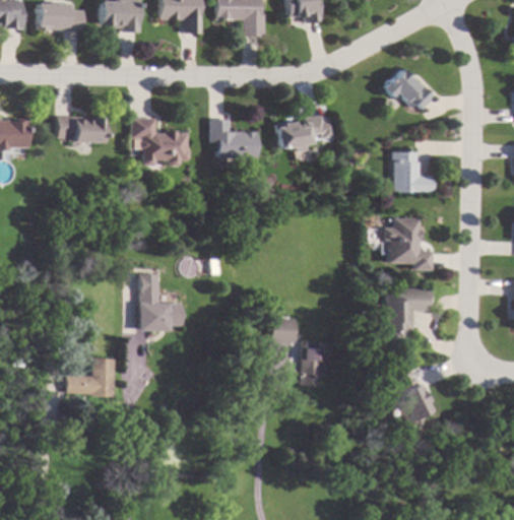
[(23,0),(22,29),(4,28),(4,22),(0,21),(0,0),(23,0)]
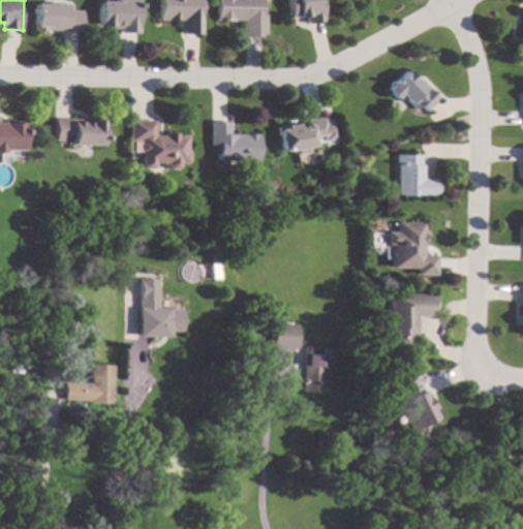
[(144,0),(144,33),(124,32),(125,29),(114,28),(114,26),(102,25),(102,1),(117,1),(118,0),(144,0)]
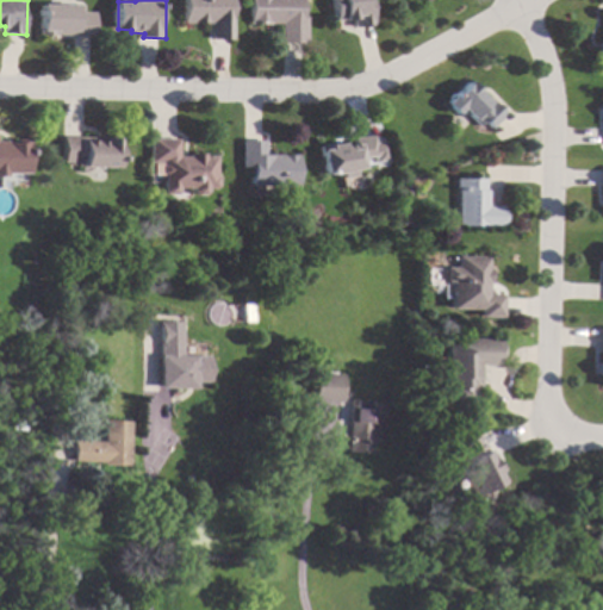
[(236,0),(236,18),(237,18),(237,39),(217,39),(217,23),(188,23),(188,0),(236,0)]
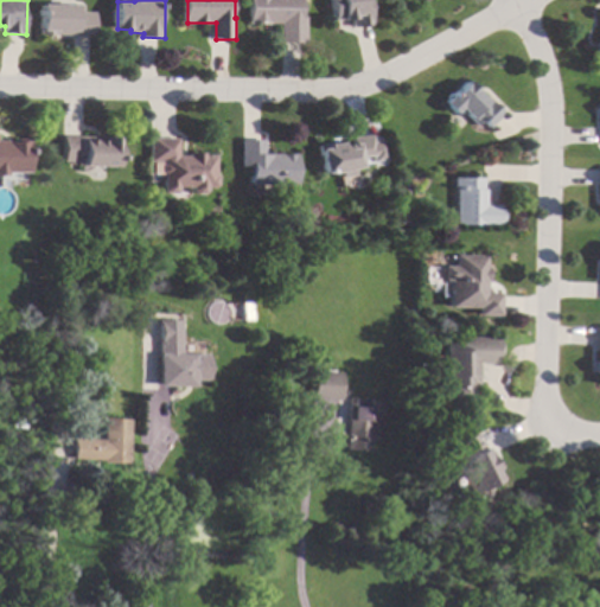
[(307,0),(307,17),(313,17),(312,42),(286,42),(286,21),(254,21),(254,0),(307,0)]
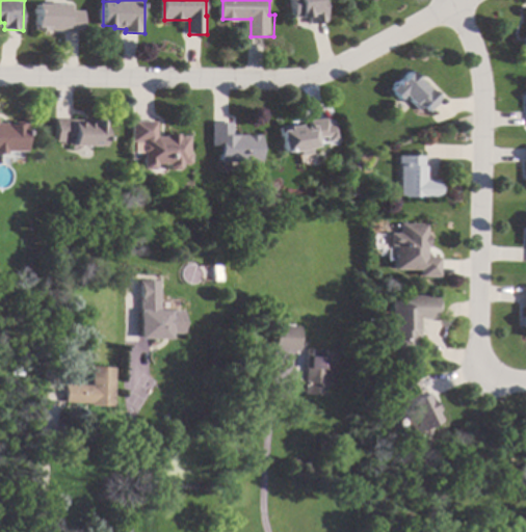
[(329,0),(333,21),(314,24),(313,15),(297,17),(294,0),(329,0)]
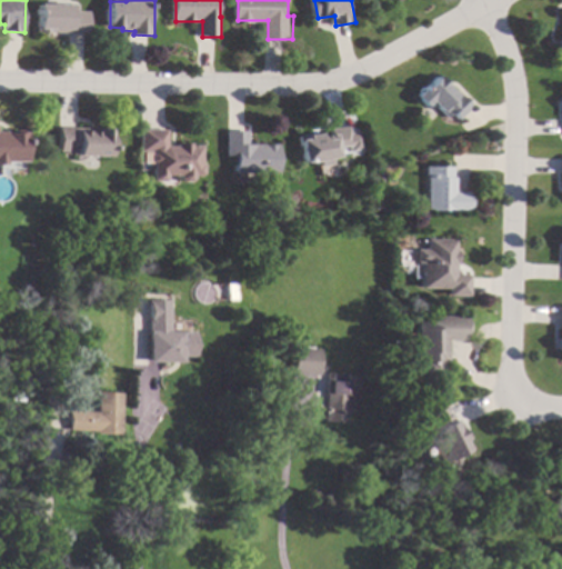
[(81,11),(92,11),(92,33),(42,32),(42,3),(82,5),(81,11)]
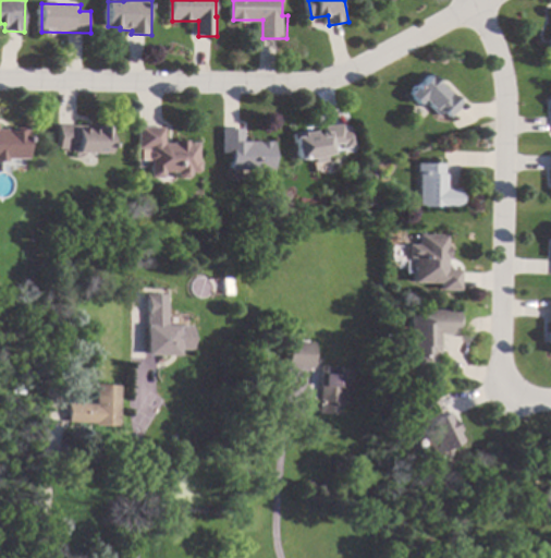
[(464,107),(453,118),(447,111),(442,116),(426,98),(420,104),(411,95),(432,73),(464,107)]
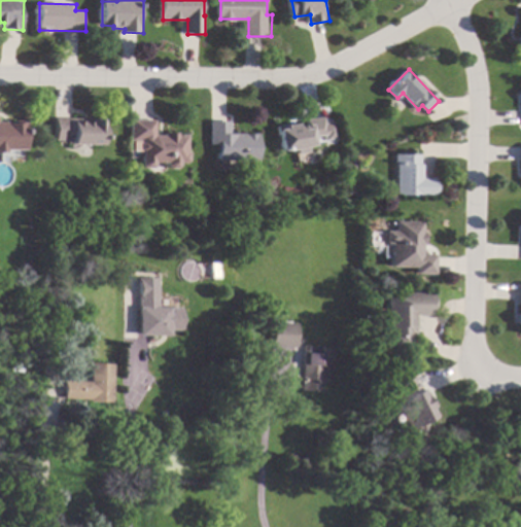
[(106,118),(106,141),(59,140),(60,116),(106,118)]
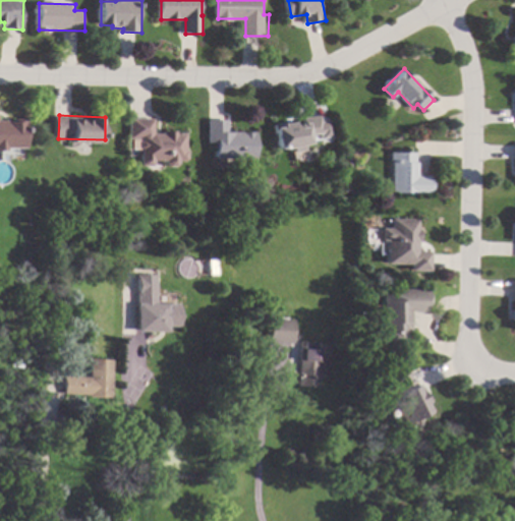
[(325,121),(332,120),(335,136),(325,138),(324,134),(311,136),(312,145),(282,150),(278,123),(324,115),(325,121)]
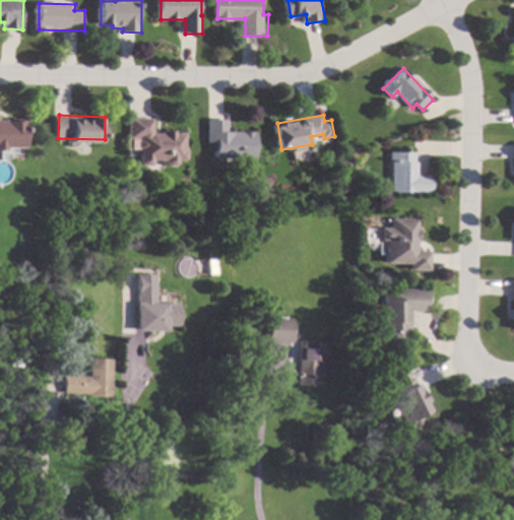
[(155,133),(166,133),(166,130),(178,131),(178,133),(188,133),(187,149),(189,152),(189,157),(187,160),(180,159),(180,163),(176,167),(170,167),(168,163),(168,159),(155,159),(155,164),(153,166),(144,166),(143,164),(143,148),(141,146),(141,142),(142,140),(142,138),(132,138),(132,118),(156,119),(155,133)]
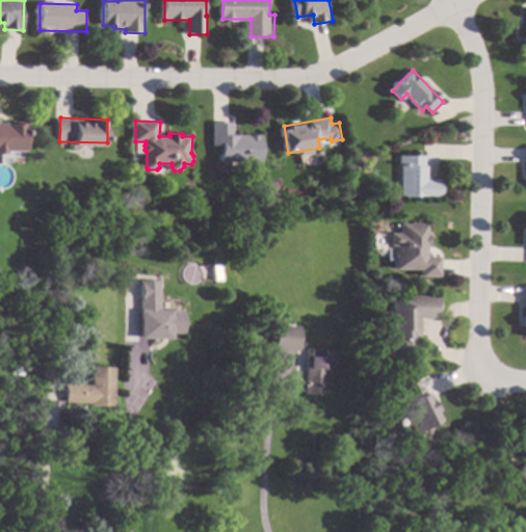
[(0,123),(30,124),(29,152),(10,152),(10,154),(0,154),(0,123)]
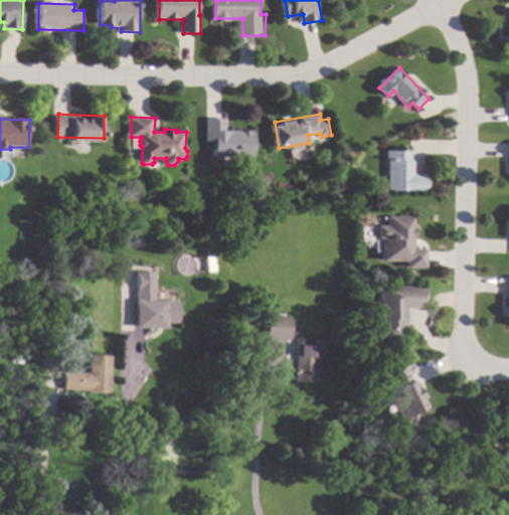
[(227,130),(256,131),(256,157),(215,156),(215,141),(208,141),(208,119),(227,119),(227,130)]
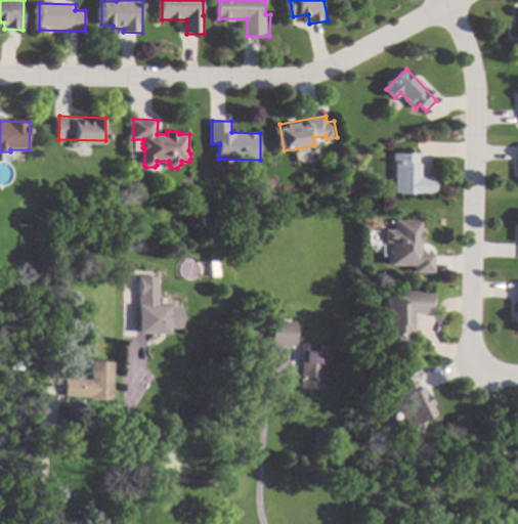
[(421,153),(421,176),(436,177),(436,194),(395,193),(396,153),(421,153)]
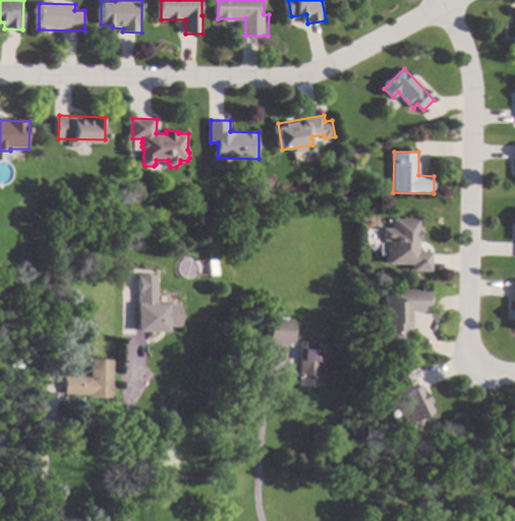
[(421,250),(434,251),(434,272),(413,272),(414,263),(390,263),(391,241),(385,241),(385,229),(396,229),(396,218),(422,219),(421,250)]
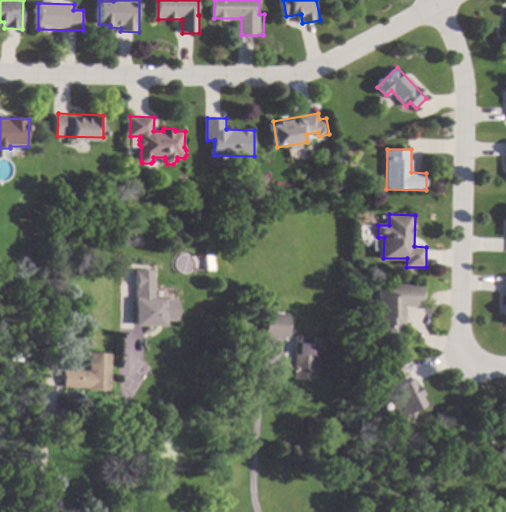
[(160,299),(183,300),(183,321),(170,320),(170,325),(139,324),(140,269),(161,269),(160,299)]
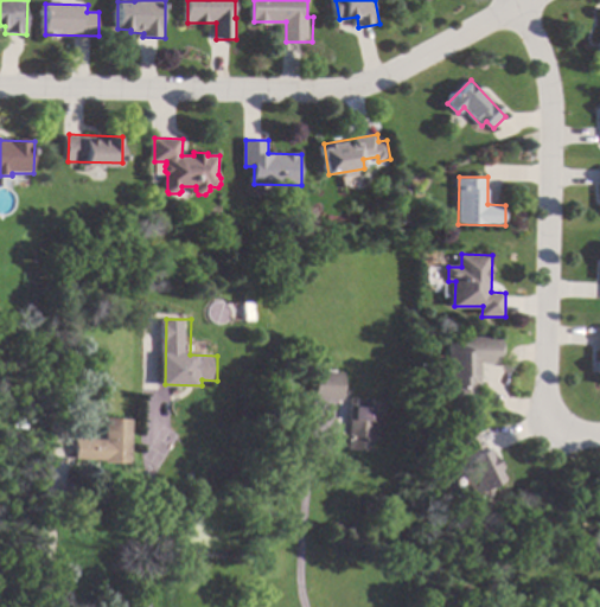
[(503,338),(502,363),(482,362),(480,400),(445,398),(447,336),(503,338)]
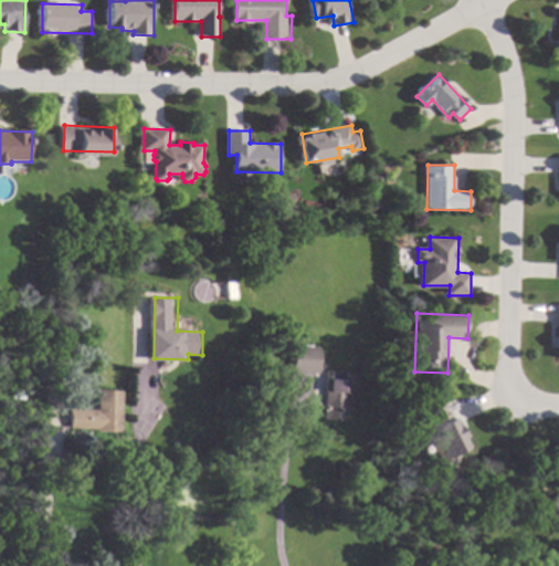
[(298,373),(324,374),(324,348),(299,347),(298,373)]
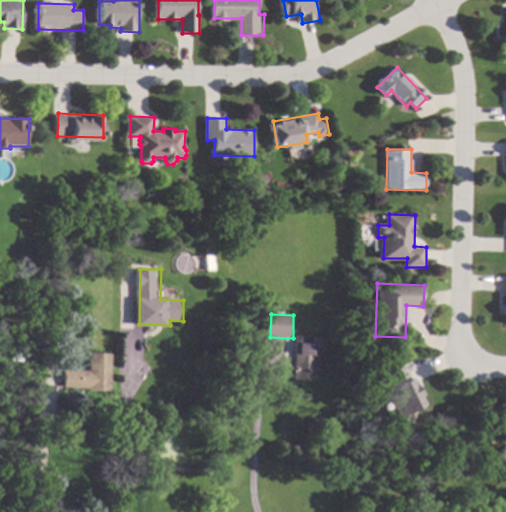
[(313,333),(313,335),(330,336),(329,340),(332,340),(331,351),(329,351),(328,370),(318,369),(317,380),(298,379),(301,336),(306,336),(306,332),(313,333)]
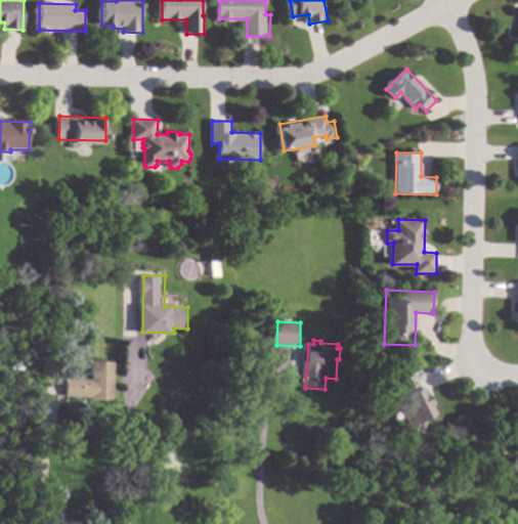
[(118,362),(115,400),(94,399),(94,397),(69,396),(70,379),(95,380),(96,360),(118,362)]
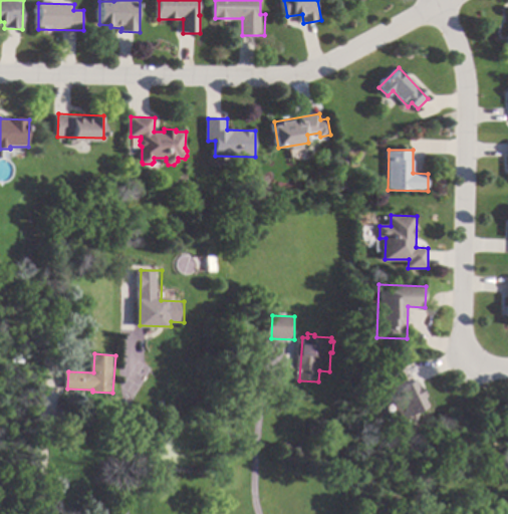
[(427,406),(402,419),(391,398),(401,393),(391,373),(405,365),(427,406)]
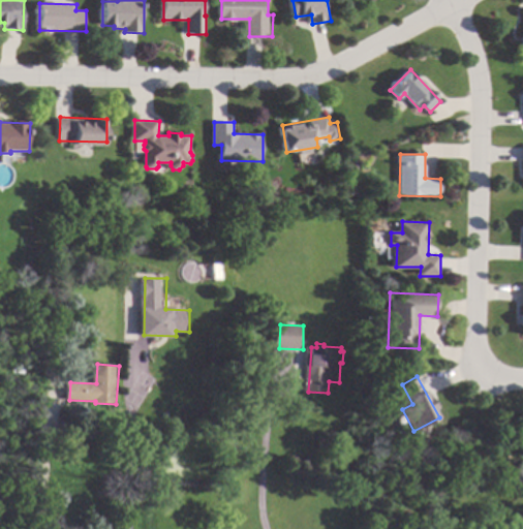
[(155,424),(151,429),(146,424),(150,419),(155,424)]
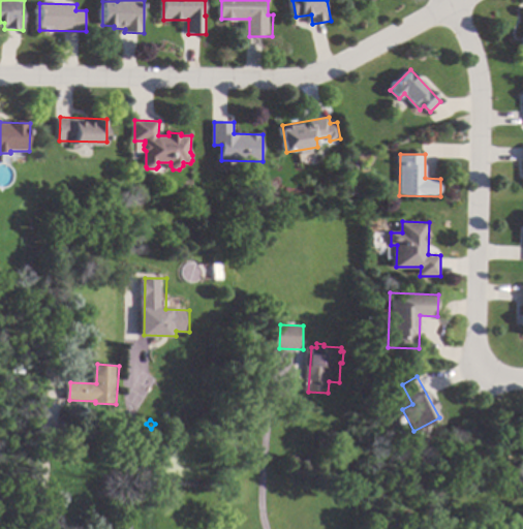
[(450,491),(450,505),(436,504),(437,490),(450,491)]
